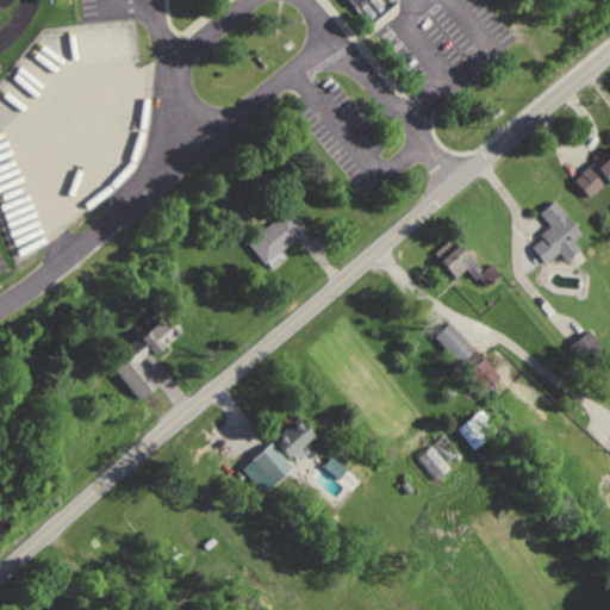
[(609,145),(570,180),(586,200),(609,182),(609,184),(609,145)]
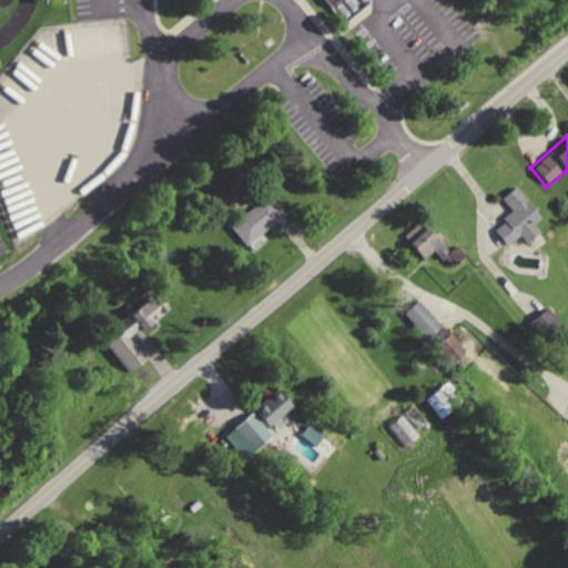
[(518,183),(500,198),(510,210),(489,227),(506,246),(520,234),(527,242),(541,231),(536,225),(547,216),(518,183)]
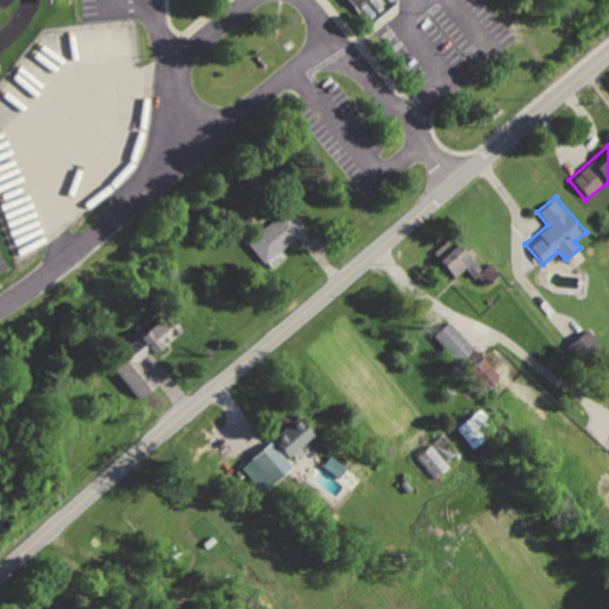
[(287,206),(244,242),(264,265),(306,228),(287,206)]
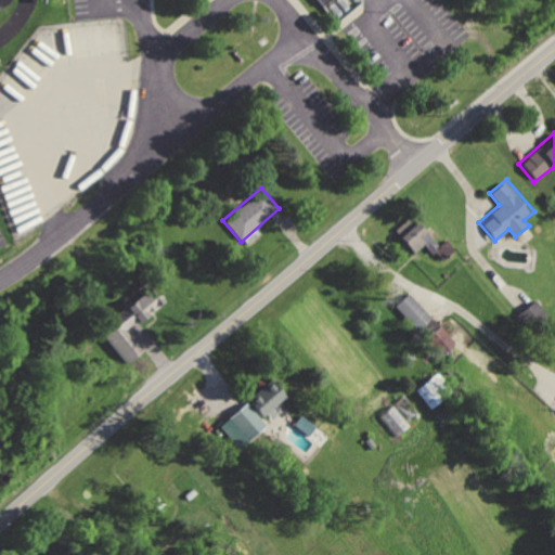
[(414,215),(395,231),(416,256),(436,240),(414,215)]
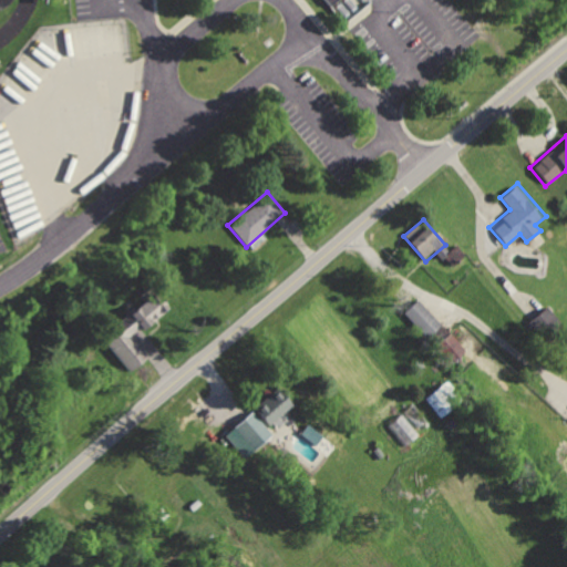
[(101,333),(132,373),(153,357),(137,337),(174,308),(154,284),(138,296),(143,300),(101,333)]
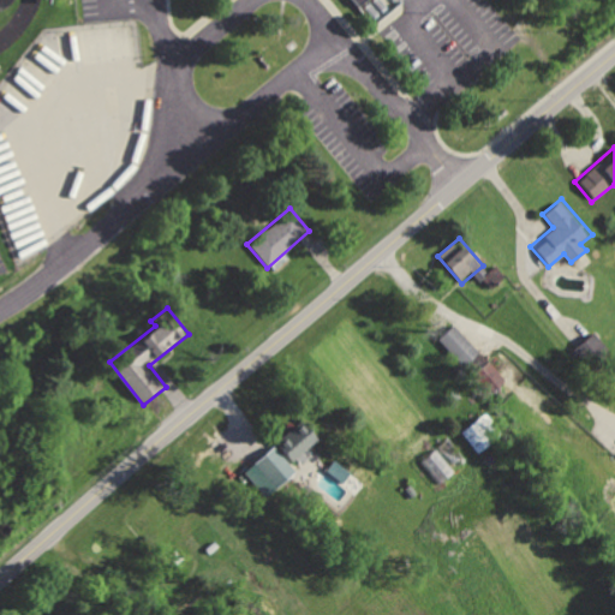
[(451,322),(434,339),(460,365),(477,347),(451,322)]
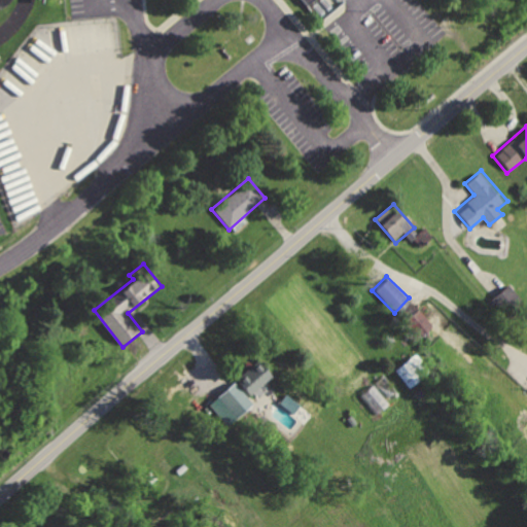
[(520,297),(507,284),(491,299),(503,313),(520,297)]
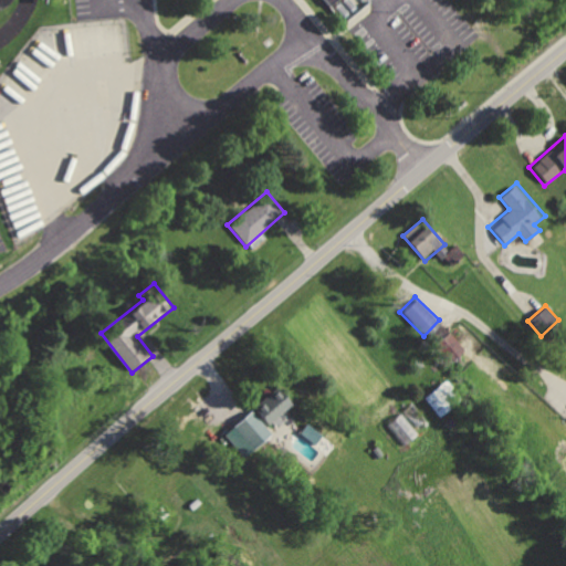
[(450,328),(432,344),(450,363),(467,347),(450,328)]
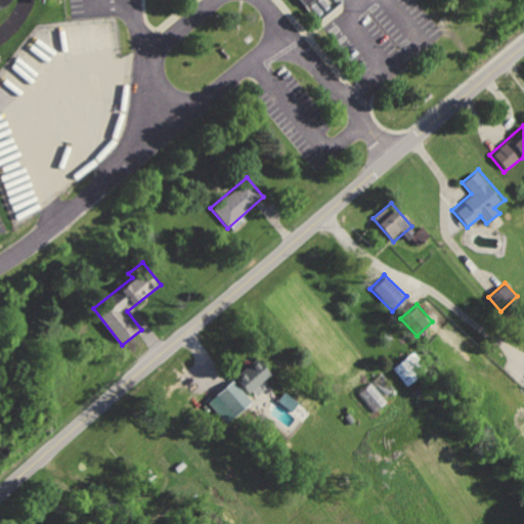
[(393,366),(405,385),(430,368),(418,350),(393,366)]
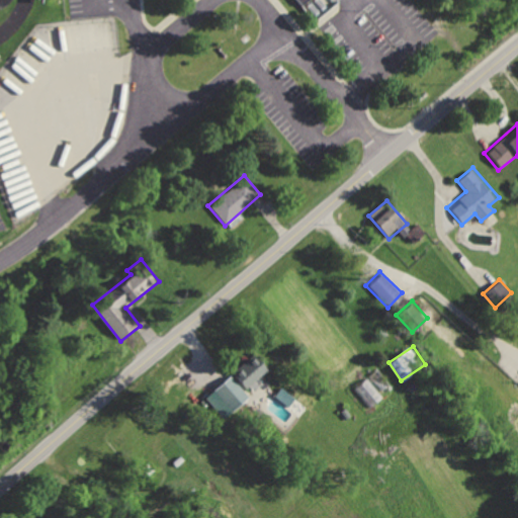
[(255,355),(233,373),(247,390),(269,371),(255,355)]
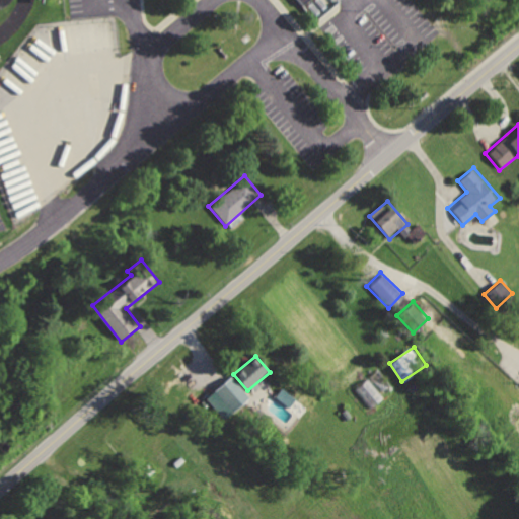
[(230,376),(214,389),(231,412),(247,397),(230,376)]
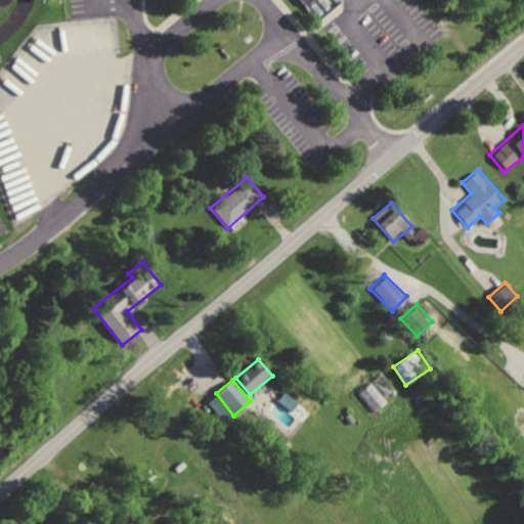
[(386,400),(369,382),(357,393),(373,411),(386,400)]
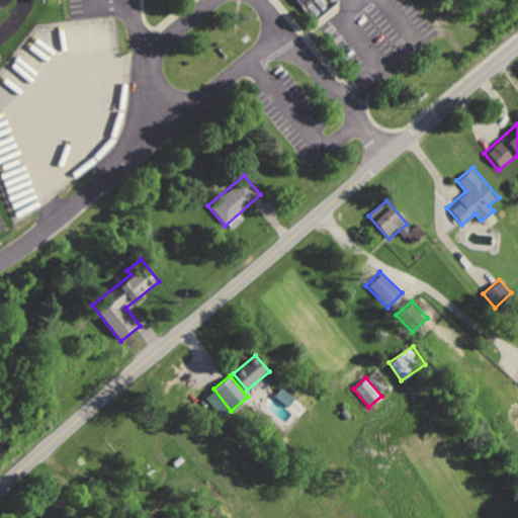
[(293,397),(279,387),(273,397),(288,406),(293,397)]
